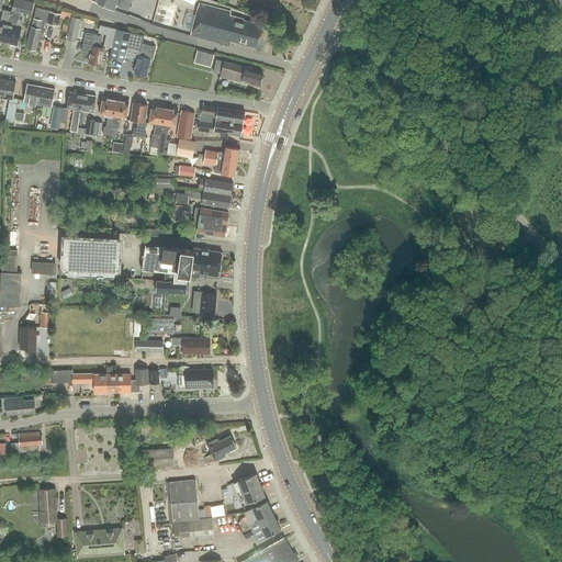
[(34,3),(21,0),(14,0),(11,12),(4,43),(18,46),(22,29),(17,27),(21,12),(31,15),(34,3)]
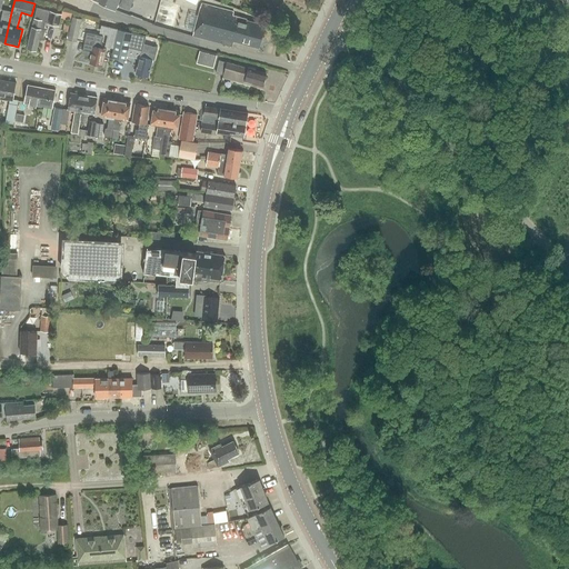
[(91,0),(93,1),(116,11),(120,0),(91,0)]
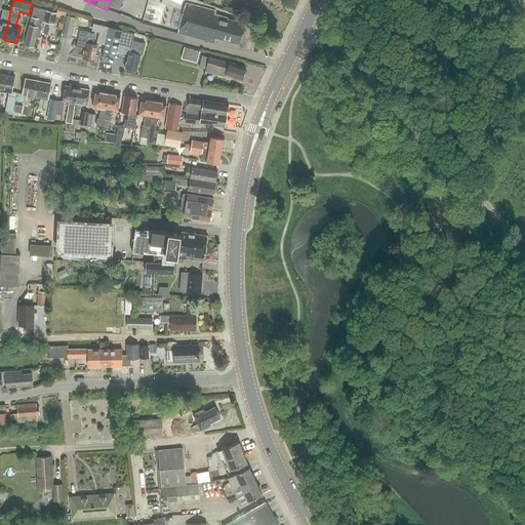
[(238,44),(239,45),(244,24),(243,24),(229,19),(228,17),(215,14),(216,11),(187,3),(177,34),(214,43),(216,37),(239,43),(238,44)]
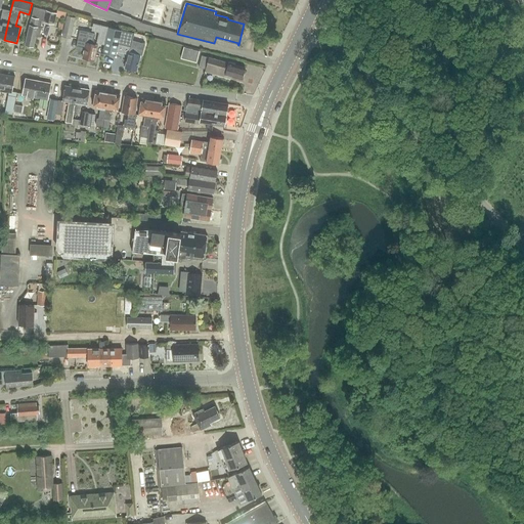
[(39,37),(43,22),(54,25),(56,14),(34,8),(26,45),(34,47),(36,36),(39,37)]
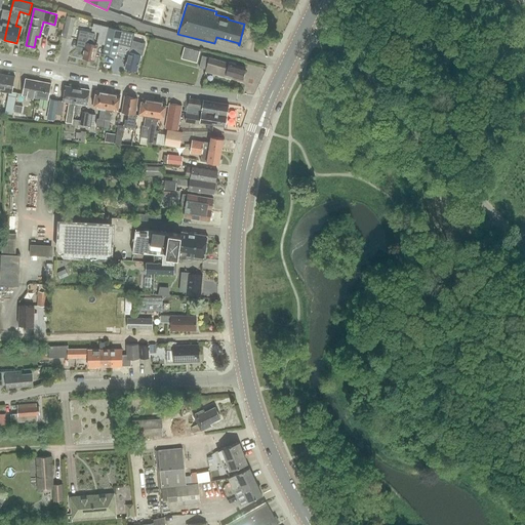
[(0,39),(4,40),(10,11),(3,9),(0,22),(0,39)]
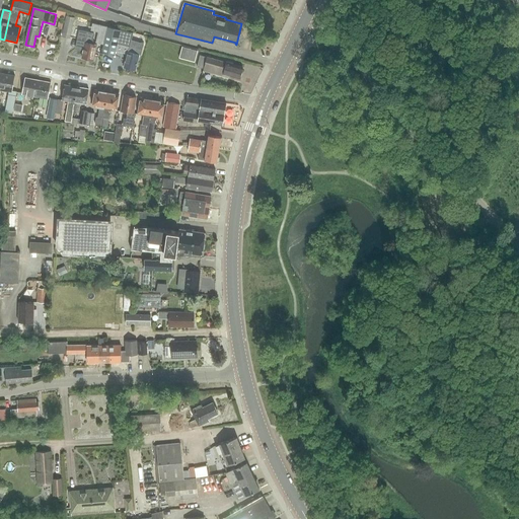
[(75,18),(67,16),(62,35),(70,39),(75,18)]
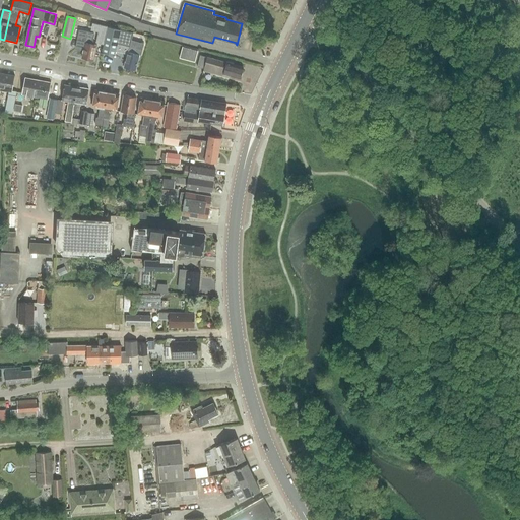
[(108,27),(100,26),(98,35),(106,37),(108,27)]
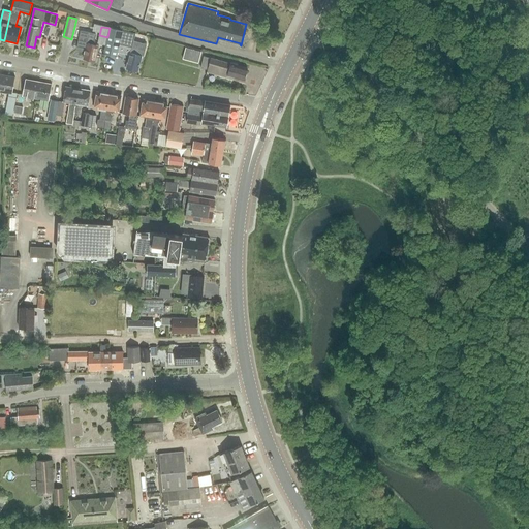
[(133,41),(135,34),(111,28),(109,36),(105,48),(103,55),(117,58),(118,54),(120,45),(131,49),(129,56),(126,68),(138,71),(142,56),(144,56),(146,44),(133,41)]
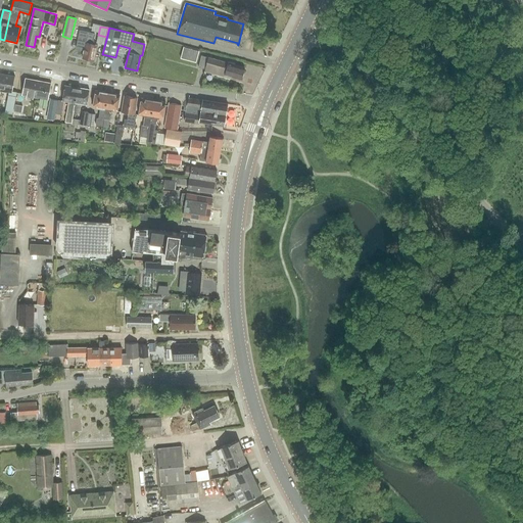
[(84,51),(83,58),(94,61),(98,46),(93,44),(95,35),(89,33),(84,51)]
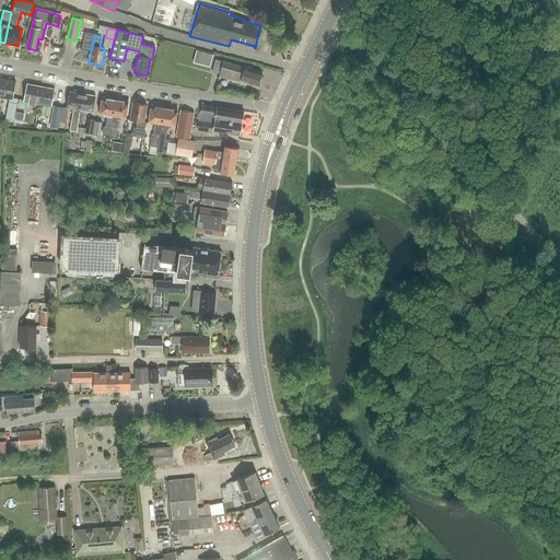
[(127,48),(125,57),(137,59),(139,51),(127,48)]
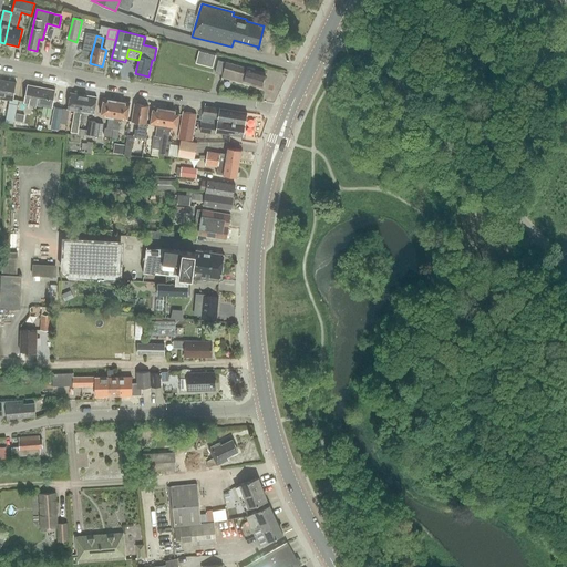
[(200,52),(197,63),(214,69),(217,57),(200,52)]
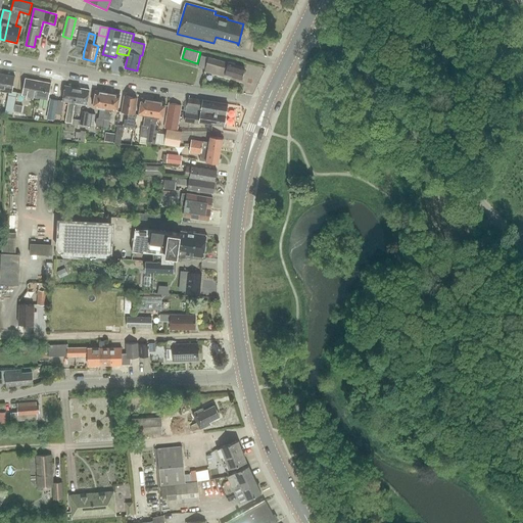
[(201,56),(198,68),(205,69),(204,70),(232,78),(241,80),(244,67),(236,65),(235,63),(228,61),(228,63),(201,56)]
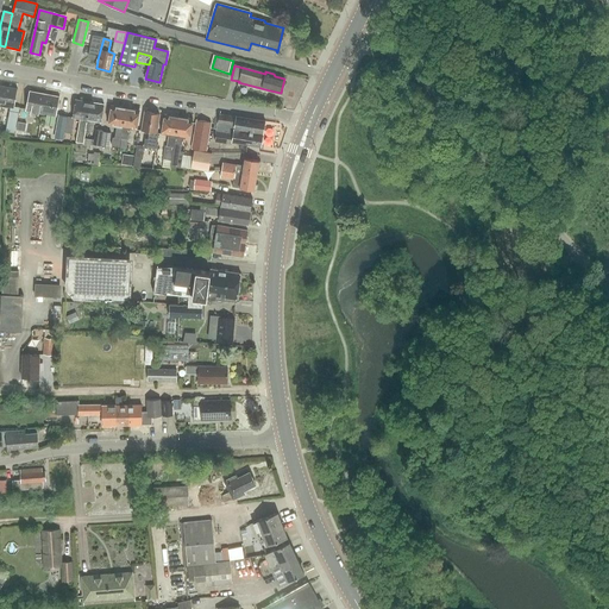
[(18,113),(19,107),(14,107),(18,89),(2,87),(0,100),(0,106),(6,107),(5,113),(8,114),(8,112),(18,113)]
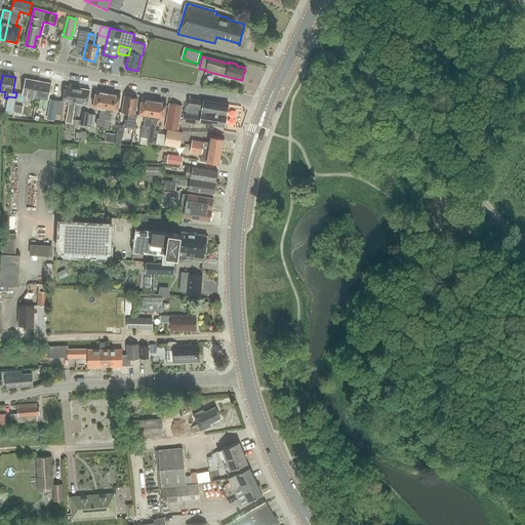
[(36,98),(39,82),(26,79),(23,96),(36,98)]
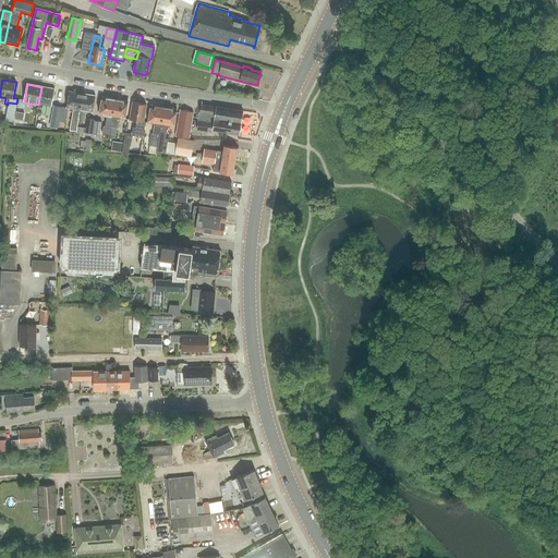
[(51,107),(55,89),(41,87),(38,105),(51,107)]
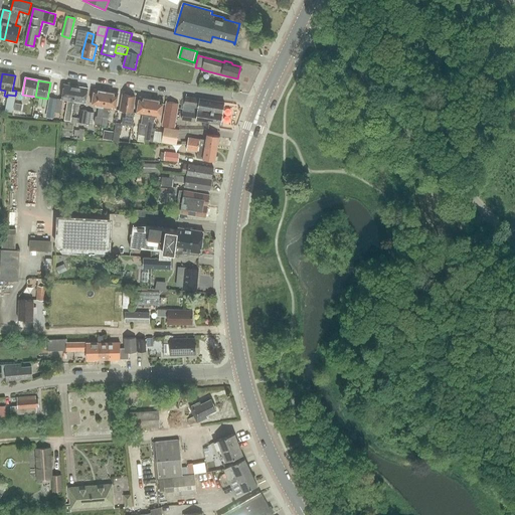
[(68,101),(73,102),(76,87),(64,84),(61,100),(63,100),(68,101)]
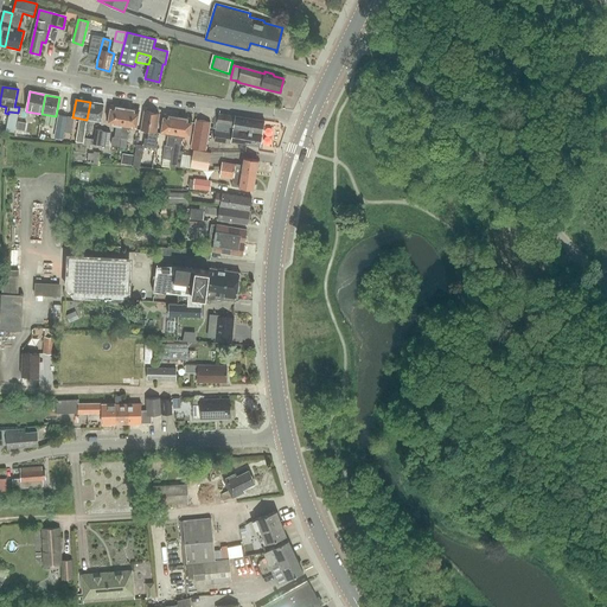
[(87,120),(85,131),(90,131),(91,121),(101,122),(104,104),(90,102),(87,120)]
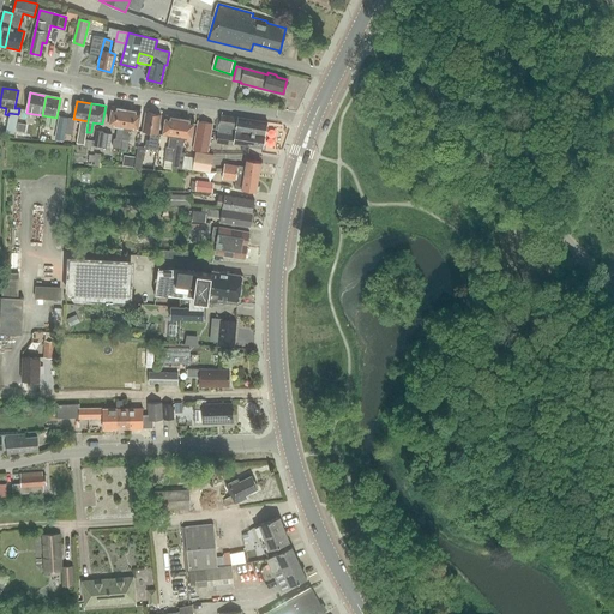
[(122,140),(127,109),(113,107),(109,127),(118,128),(115,140),(122,140)]
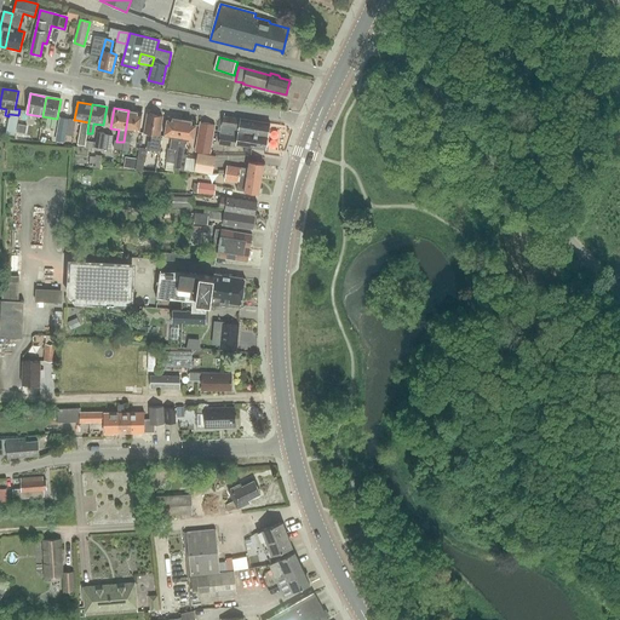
[(128,110),(124,142),(128,143),(131,131),(139,133),(142,113),(128,110)]
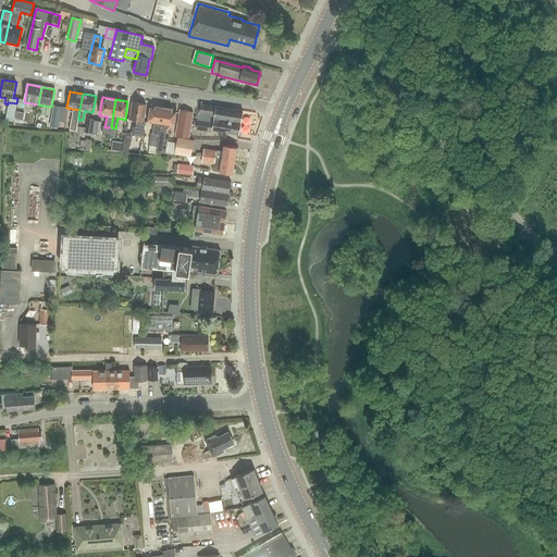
[(12,121),(16,103),(8,102),(8,104),(4,119),(12,121)]
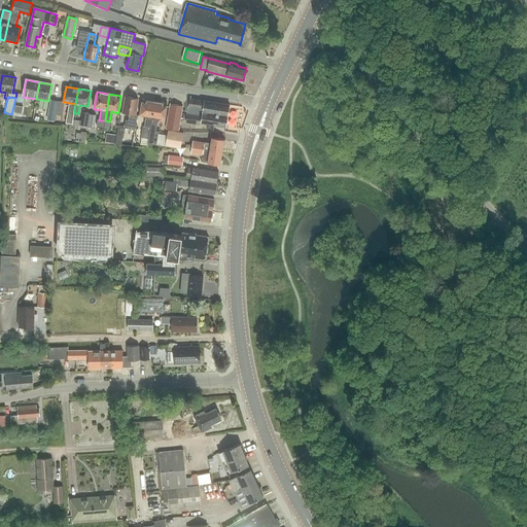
[(125,128),(135,130),(137,116),(136,115),(138,99),(126,97),(124,113),(129,114),(128,121),(126,120),(125,127),(125,128)]
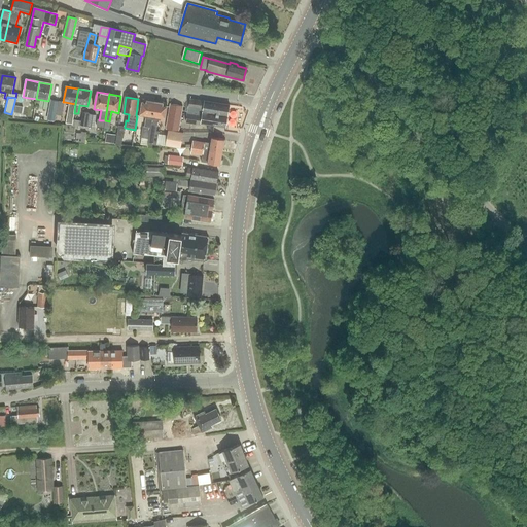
[(190,99),(186,123),(201,125),(201,124),(226,128),(230,105),(190,99)]
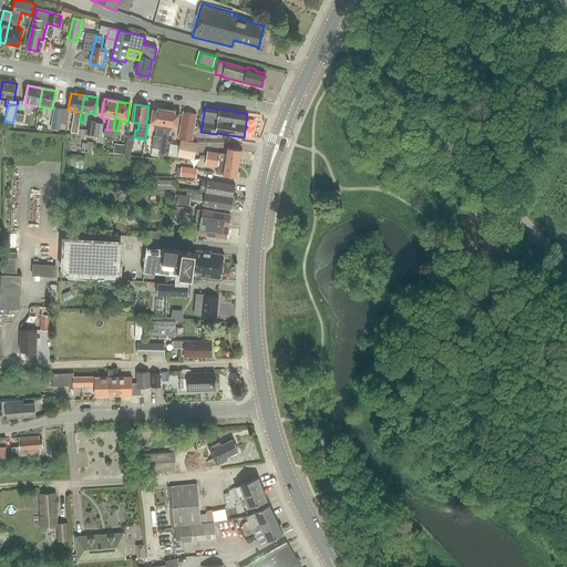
[(54,107),(50,129),(59,131),(63,109),(54,107)]
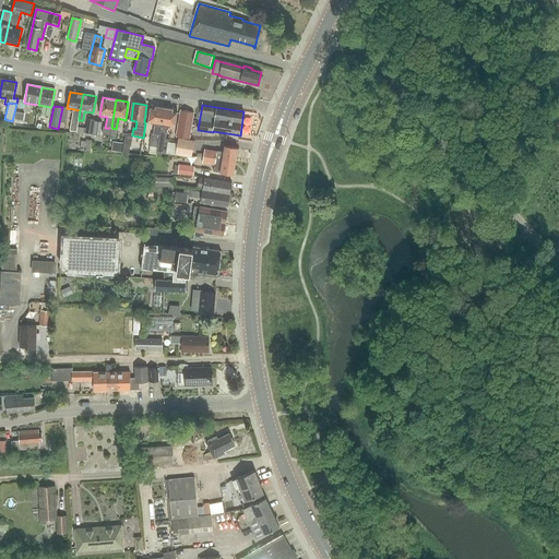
[(152,134),(151,137),(150,147),(157,149),(159,139),(162,126),(164,108),(152,106),(149,123),(154,125),(153,135),(152,134)]
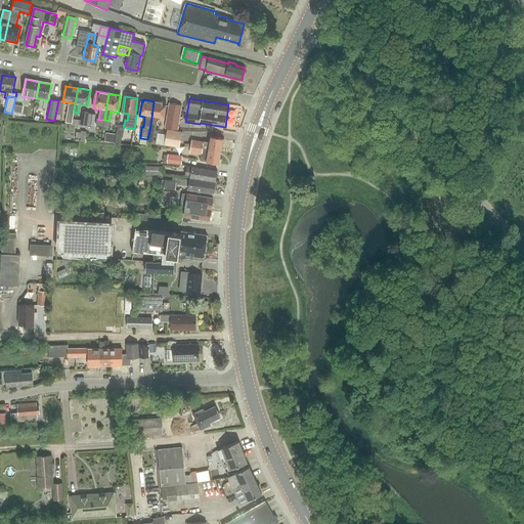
[(157,119),(164,120),(166,103),(154,101),(151,118),(157,119)]
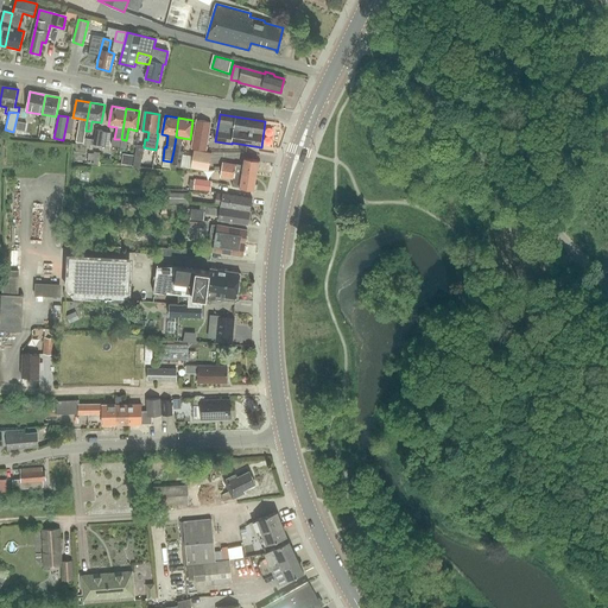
[(83,145),(86,131),(87,120),(81,119),(77,144),(83,145)]
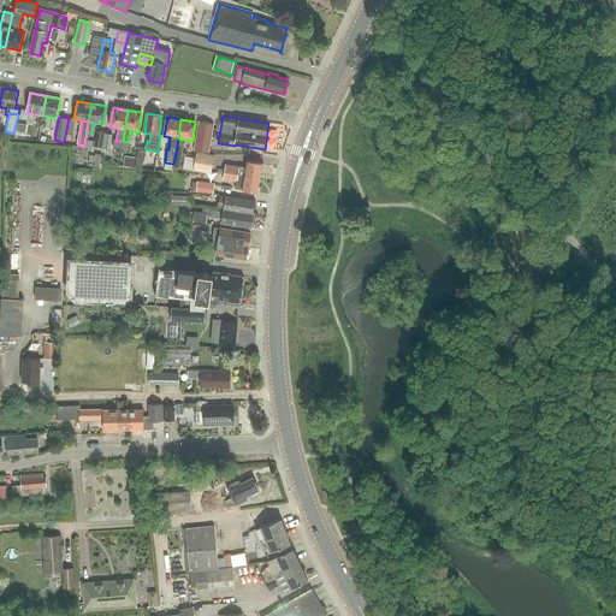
[(18,123),(17,131),(25,134),(27,125),(18,124),(18,123)]
